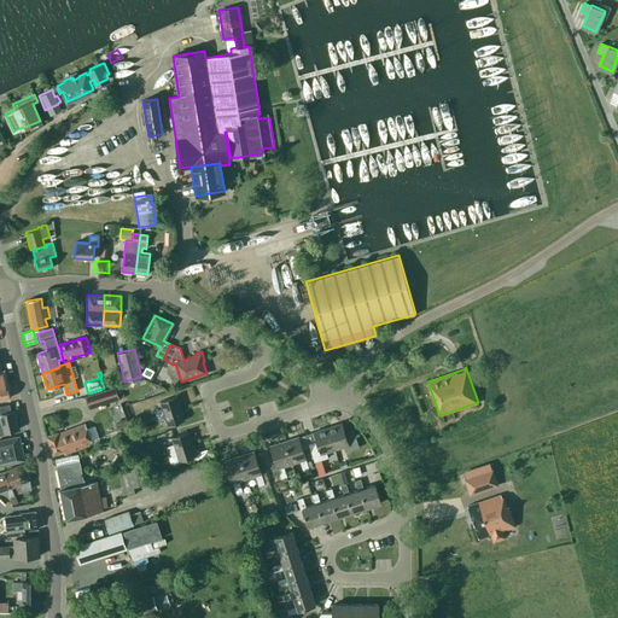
[(120,398),(115,386),(85,396),(89,408),(120,398)]
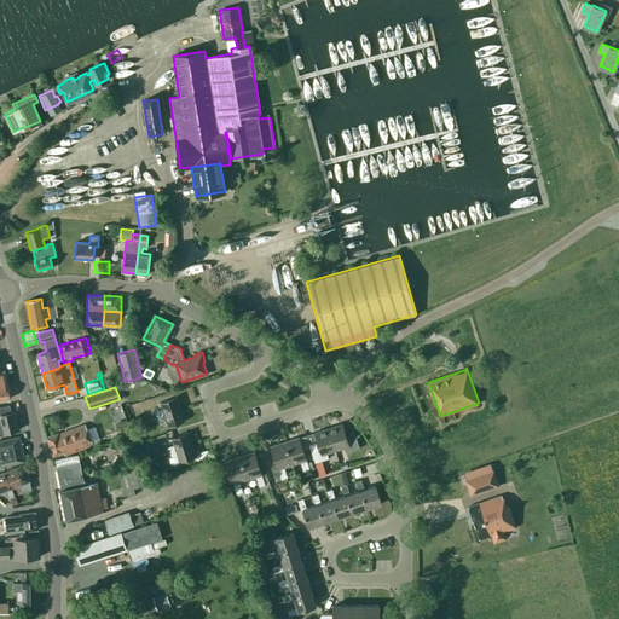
[(156,417),(180,410),(177,398),(160,403),(162,410),(155,412),(156,417)]
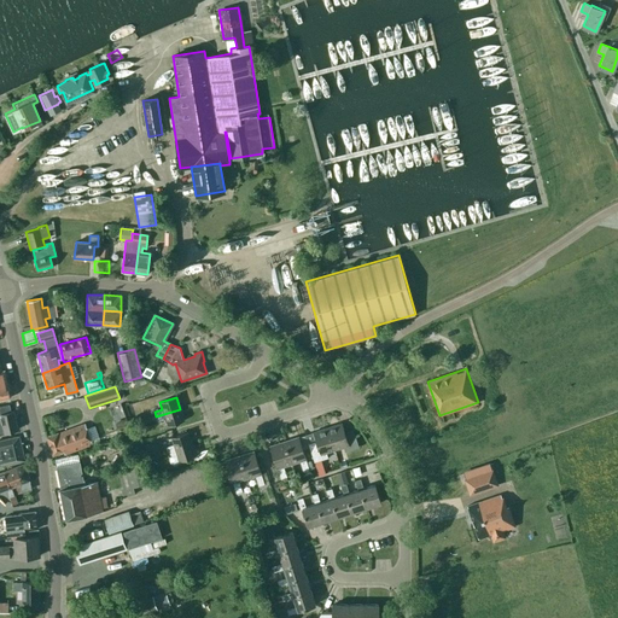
[(0,432),(17,429),(13,410),(11,412),(10,404),(0,406),(0,432)]
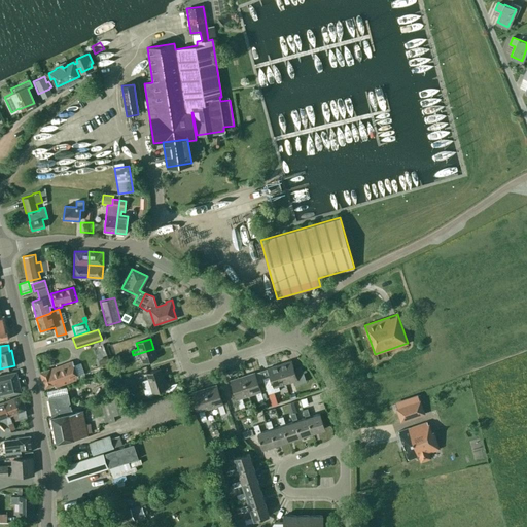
[(153,349),(133,355),(134,359),(141,357),(143,363),(156,359),(153,349)]
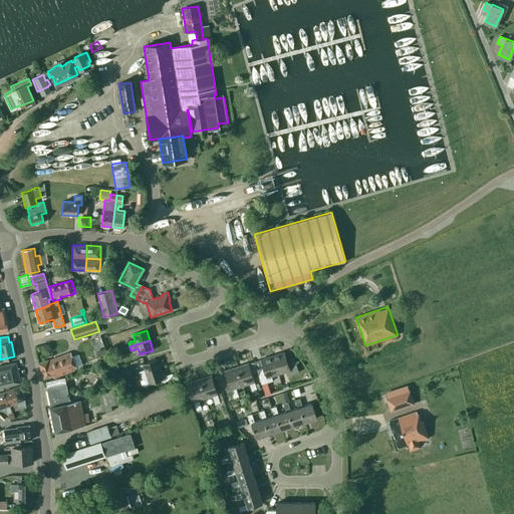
[(107,355),(104,347),(95,350),(98,358),(107,355)]
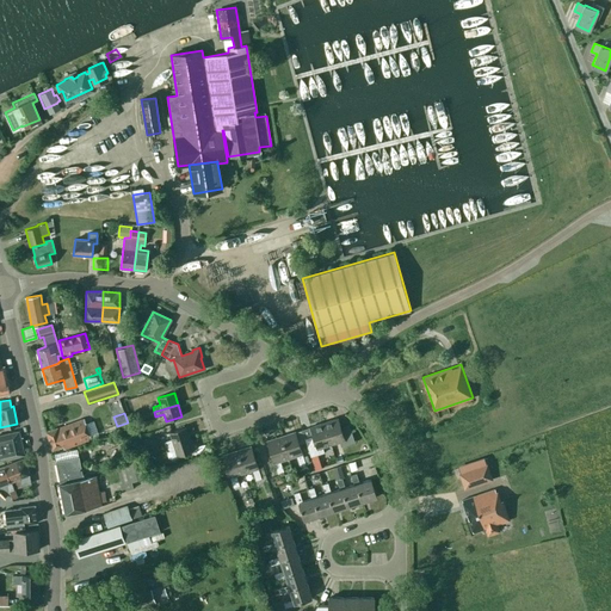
[(323,423),(331,444),(339,442),(340,446),(355,443),(350,430),(341,432),(338,418),(323,423)]
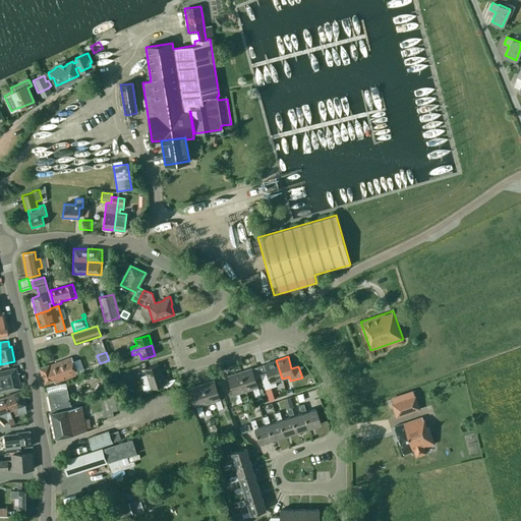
[(54,383),(77,374),(71,357),(49,365),(40,368),(45,384),(53,381),(54,383)]
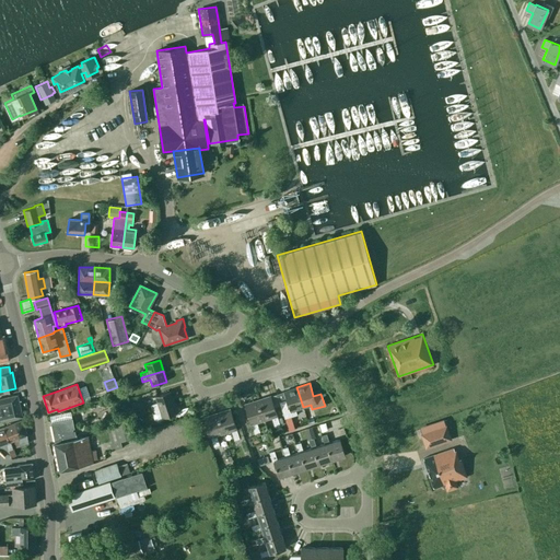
[(295,409),(303,407),(296,387),(284,392),(288,404),(280,406),(284,418),(296,415),(295,409)]
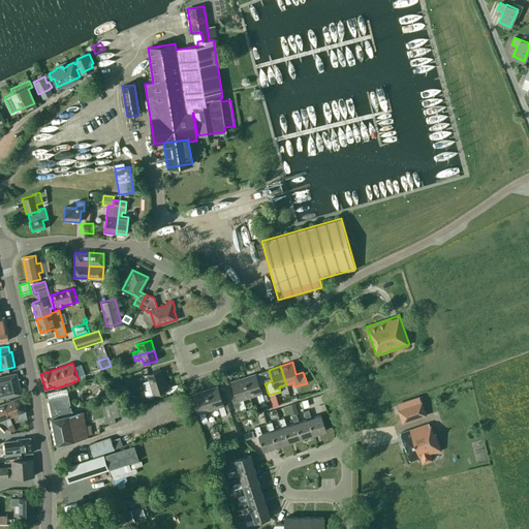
[(144,386),(164,380),(160,370),(147,374),(149,380),(142,382),(144,386)]
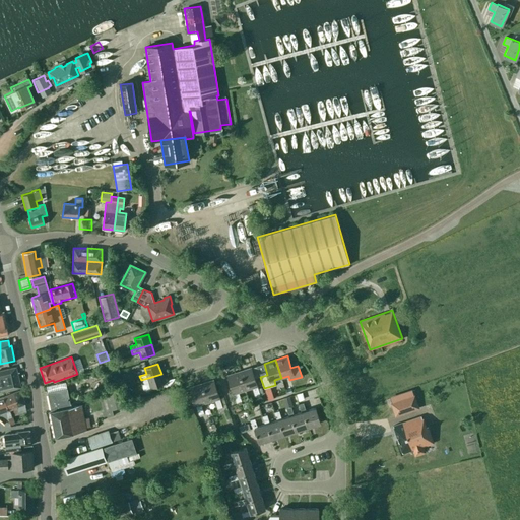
[(7,390),(20,387),(15,367),(0,370),(0,391),(7,390)]
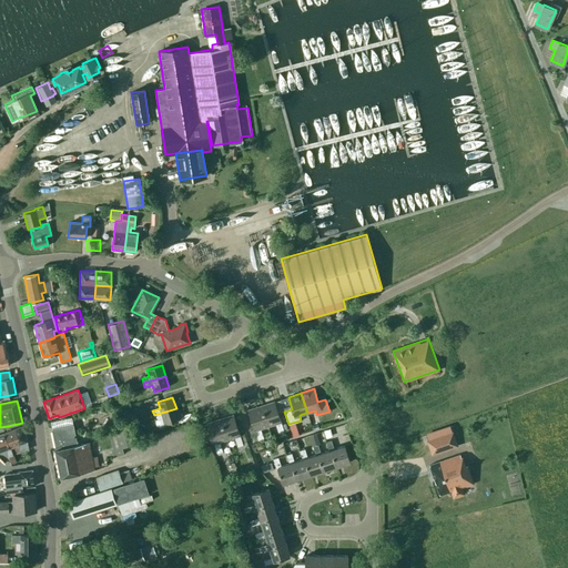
[(273,403),(262,407),(267,426),(275,423),(279,434),(284,432),(281,422),(274,402),(273,402),(273,403)]
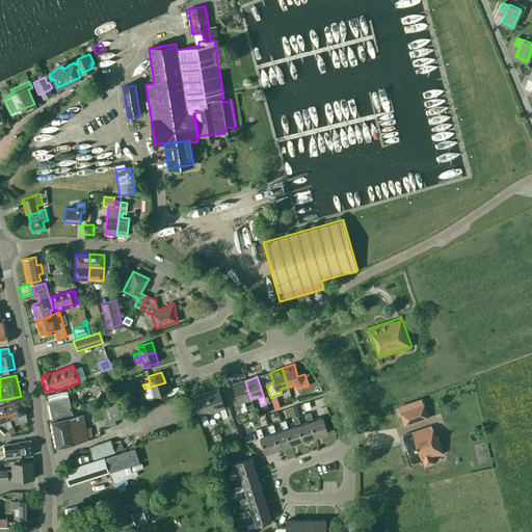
[(243,401),(250,399),(245,381),(235,384),(234,383),(233,383),(238,402),(239,402),(239,404),(235,405),(237,413),(246,410),(243,401)]
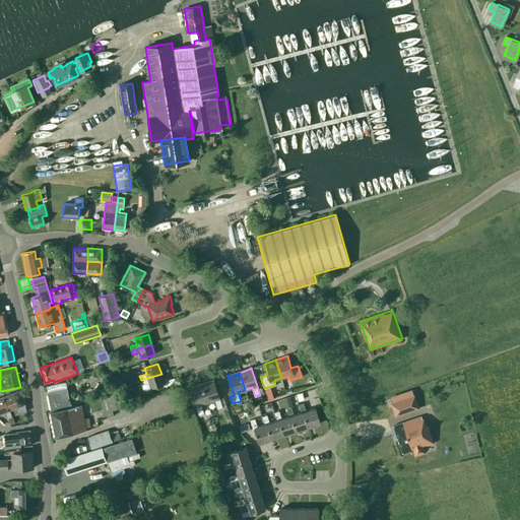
[(165,384),(161,374),(141,380),(142,385),(148,382),(150,388),(151,388),(152,391),(150,392),(151,397),(160,394),(157,386),(165,384)]
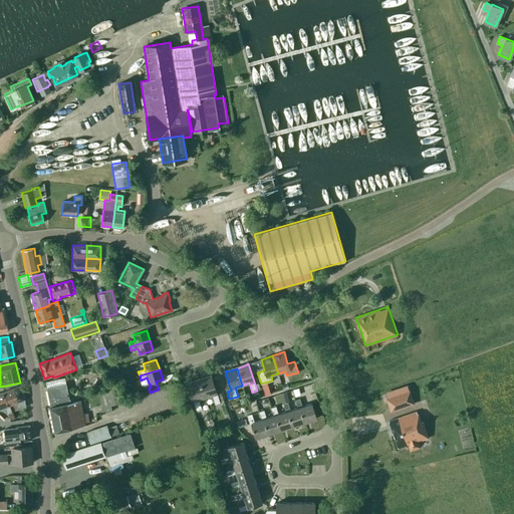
[(210,376),(200,379),(205,397),(212,395),(215,404),(220,403),(211,374),(210,375),(210,376)]
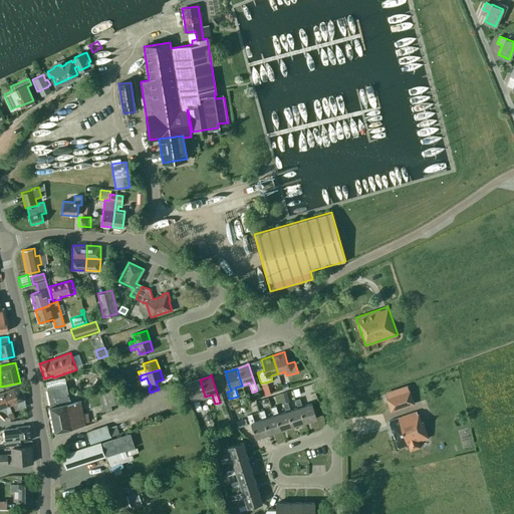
[(205,397),(200,379),(189,383),(189,382),(188,382),(196,410),(201,409),(198,400),(205,397)]
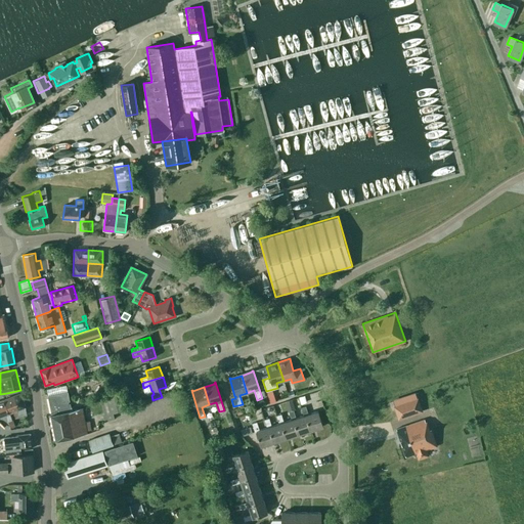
[(302,391),(305,402),(319,398),(316,387),(302,391)]
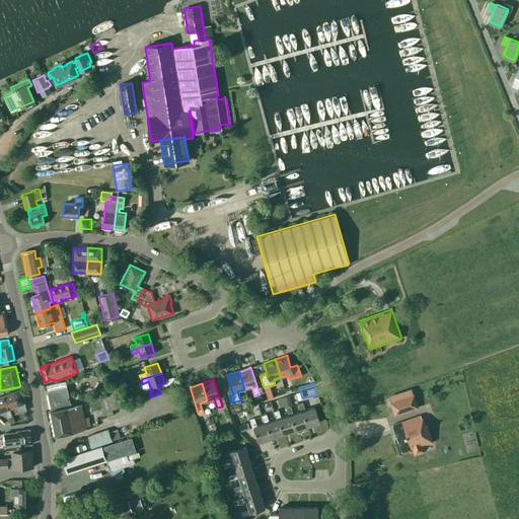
[(56,436),(86,430),(81,403),(70,405),(67,388),(48,392),(52,411),(51,411),(56,436)]
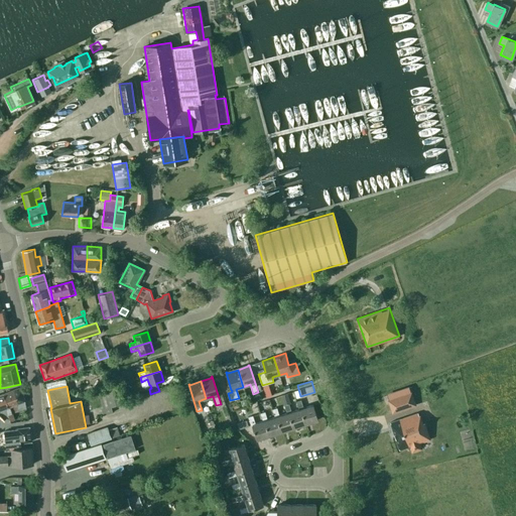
[(21,387),(4,393),(7,400),(9,407),(13,406),(16,412),(25,407),(21,387)]
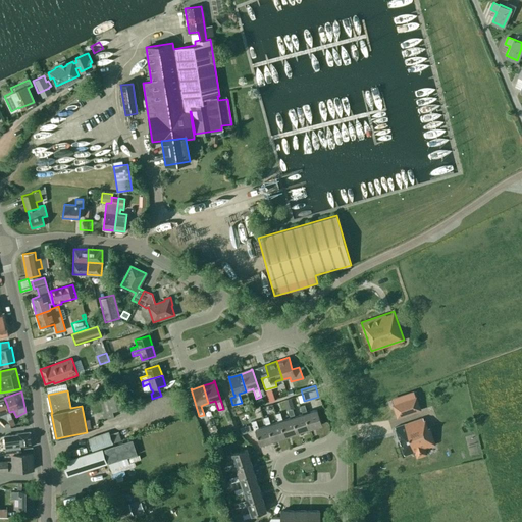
[(7,405),(4,398),(0,399),(0,416),(1,416),(0,415),(9,412),(7,405)]
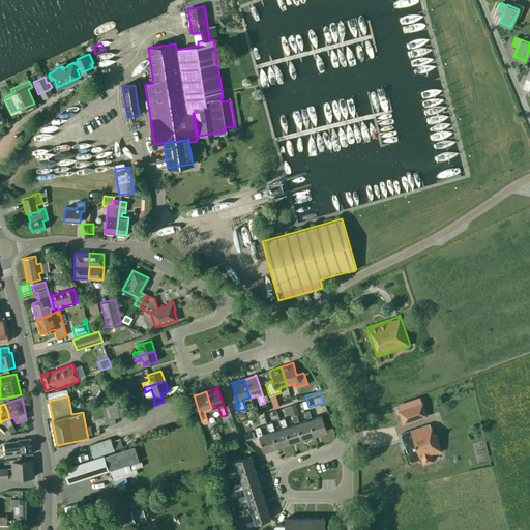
[(308,419),(306,420),(299,422),(296,415),(298,414),(295,404),(289,406),(292,416),(294,424),(296,423),(301,439),(314,435),(308,419)]
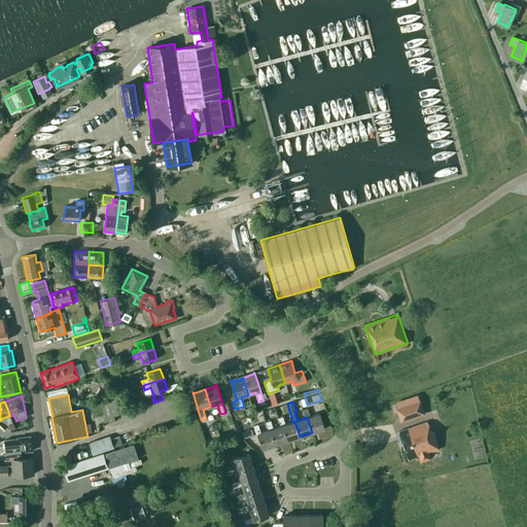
[(419,401),(397,409),(401,421),(423,413),(419,401)]
